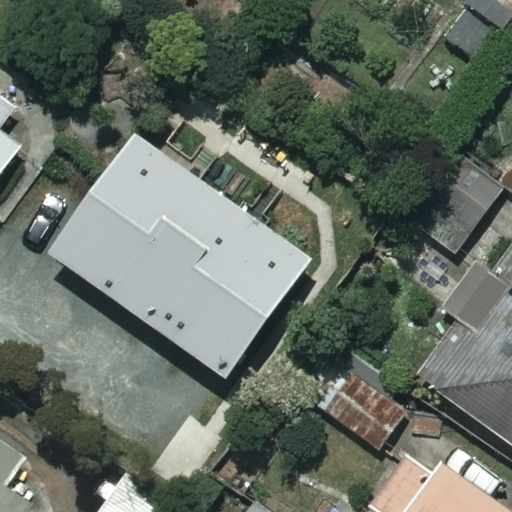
[(511,21),(511,0),(469,0),(466,6),(505,32),(511,21)]
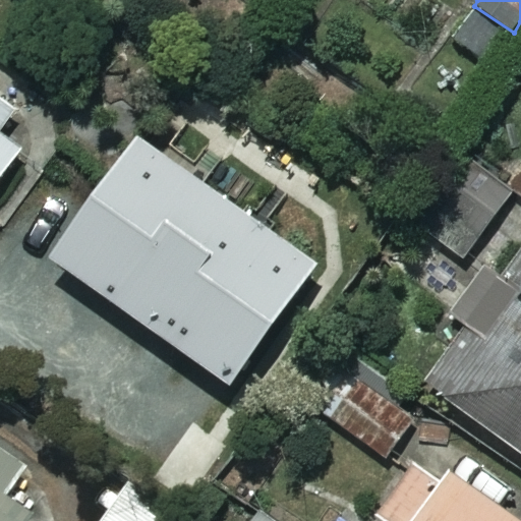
[(0,125),(14,106),(0,96),(0,180),(23,149),(0,130),(0,125)]
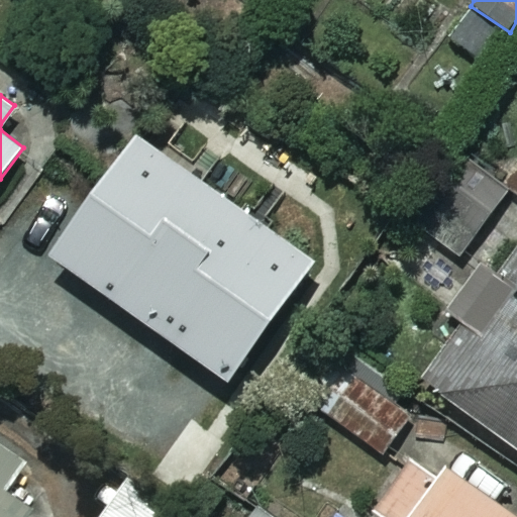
[(313,262),(136,136),(52,254),(228,381),(313,262)]
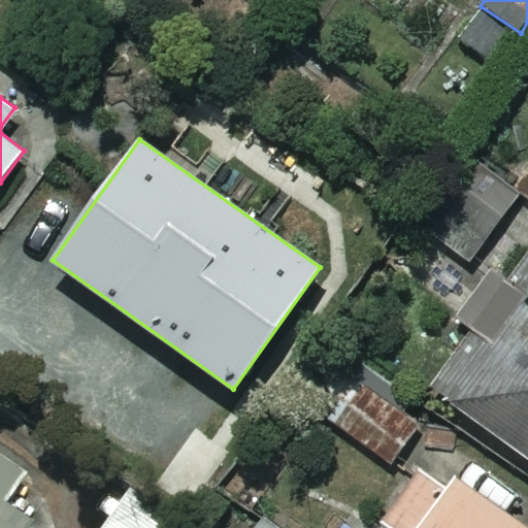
[(515,223),(474,193),(441,237),(482,267),(515,223)]
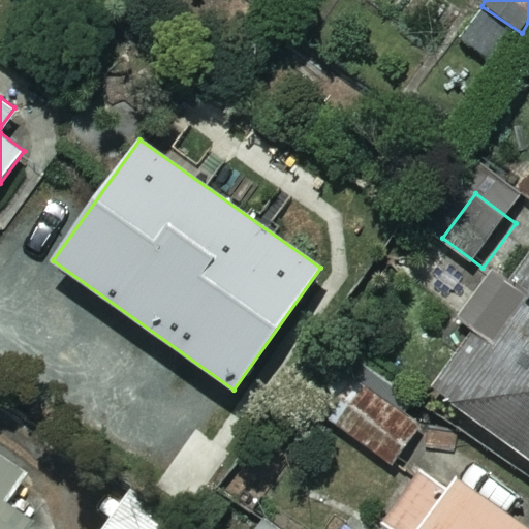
[(528,254),(505,289),(485,274),(456,315),(478,332),(435,393),(528,460),(528,254)]
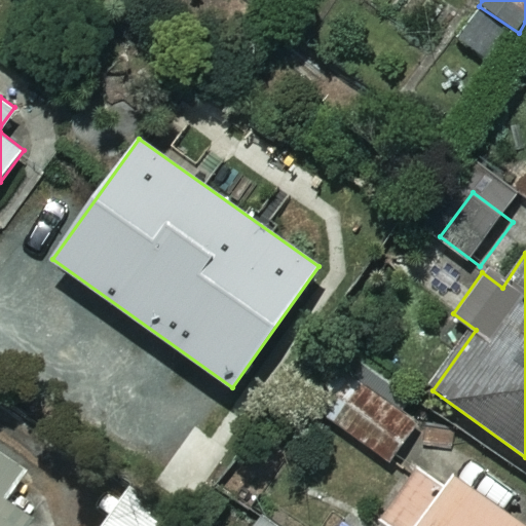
[(434,429),(342,370),(315,411),(407,471),(434,429)]
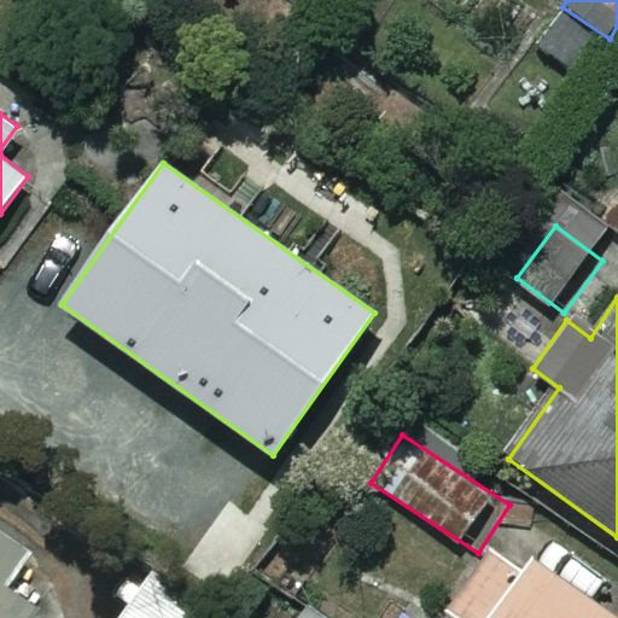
[(0,525),(0,617),(50,617),(21,598),(47,558),(0,525)]
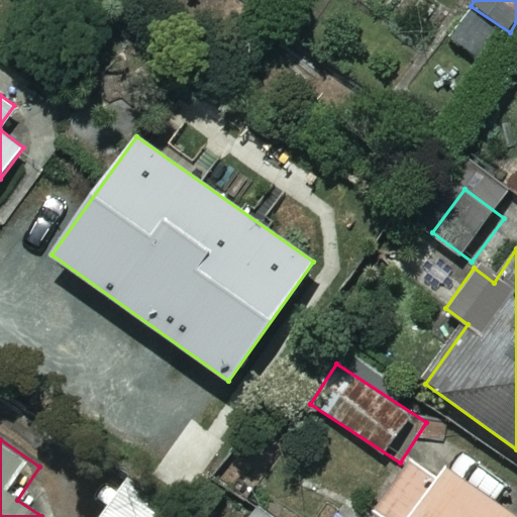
[(515,516),(417,449),(374,512),(381,516),(515,516)]
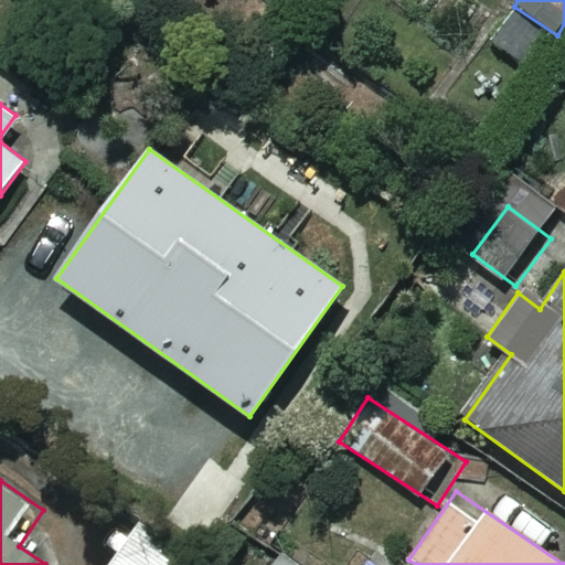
[(180,564),(134,530),(106,564),(180,564)]
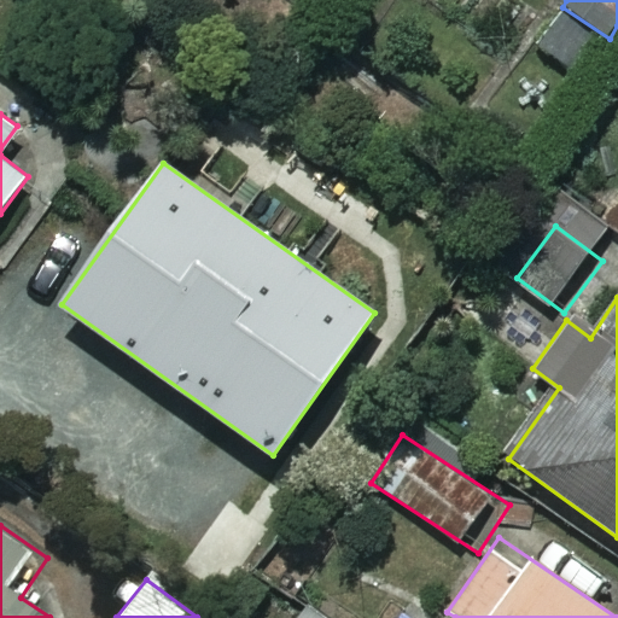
[(327,617),(314,607),(304,617),(327,617)]
